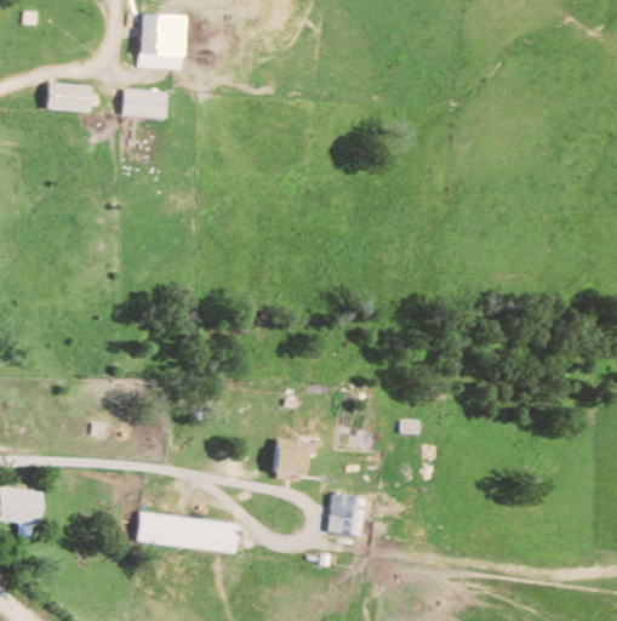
[(184,15),(142,13),(140,66),(183,68),(184,15)]
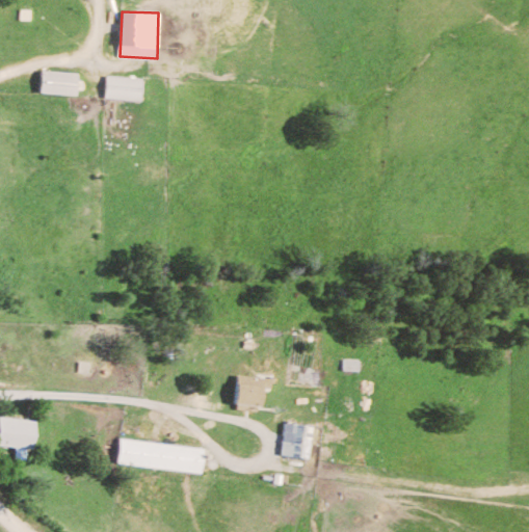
[(42,94),(77,95),(78,72),(43,71),(42,94)]
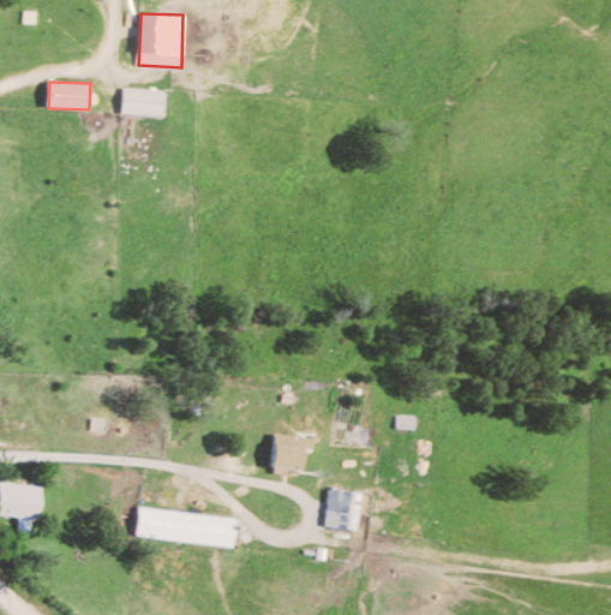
[(124,114),(165,115),(166,89),(124,88),(124,114)]
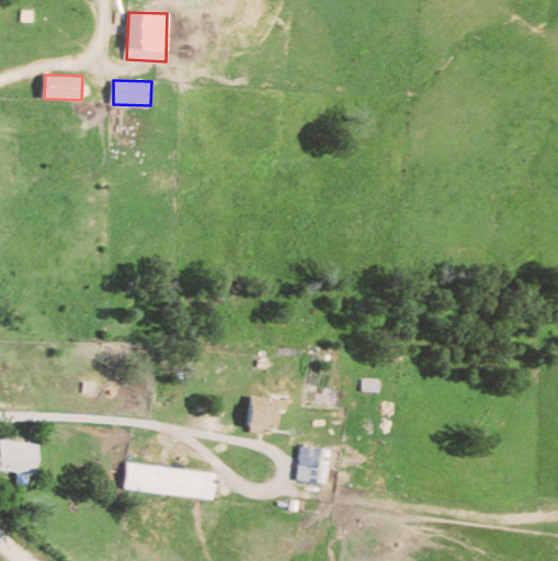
[(275,409),(284,410),(285,399),(250,397),(248,426),(274,428),(275,409)]
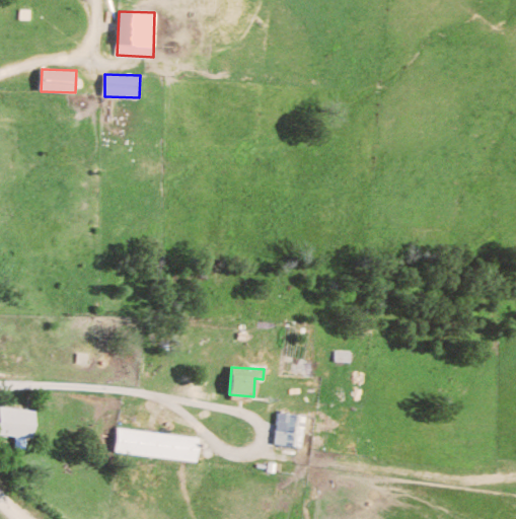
[(15,448),(26,449),(26,438),(32,438),(34,410),(0,408),(0,435),(15,436),(15,448)]
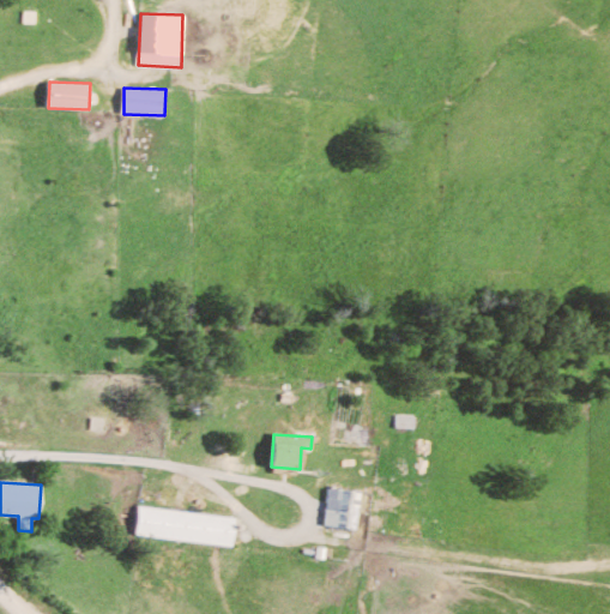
[(361,492),(327,488),(324,527),(357,529),(361,492)]
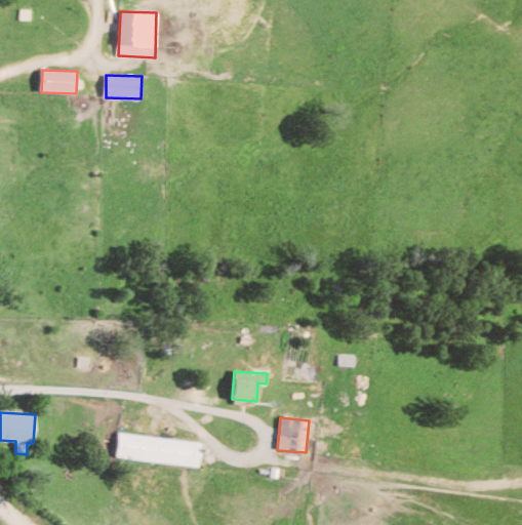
[(117,456),(199,468),(202,443),(120,432),(117,456)]
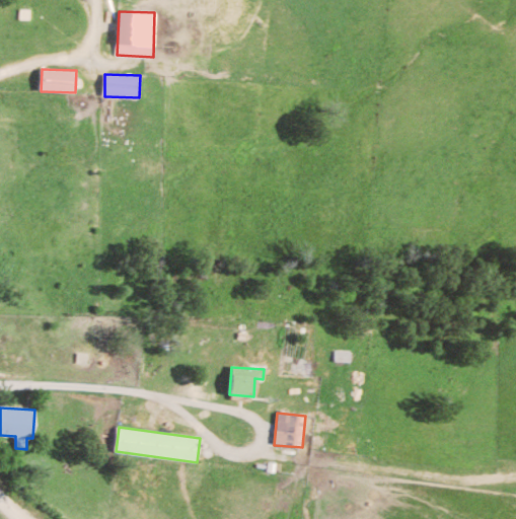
All buildings are outlined.
